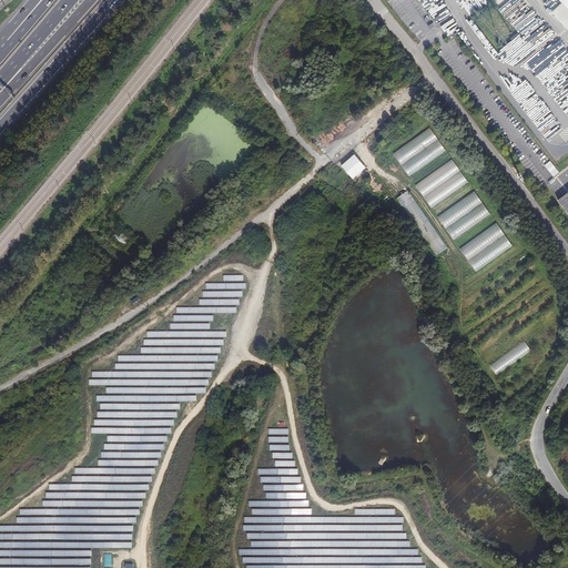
[(567,13),(556,0),(555,0),(547,8),(567,31),(567,13)]
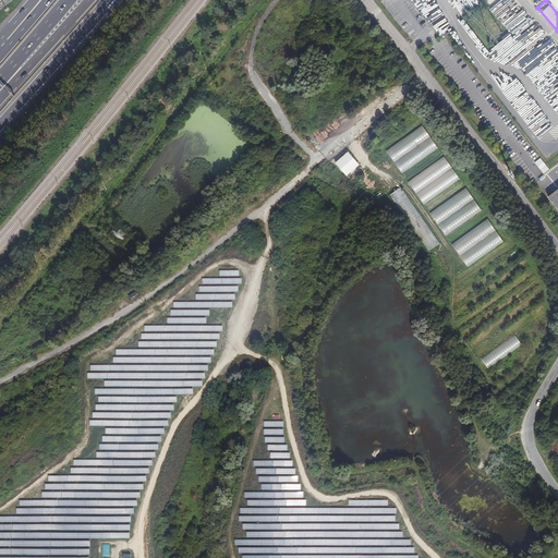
[(557,0),(546,0),(557,13),(557,0)]
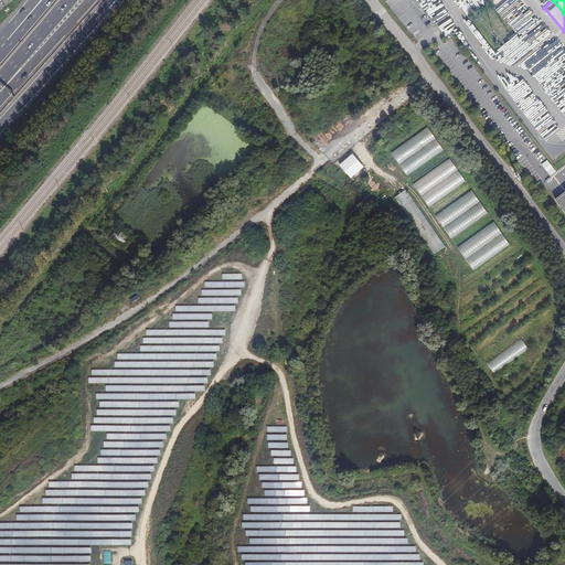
[(452,24),(444,30),(448,38),(457,32),(452,24)]
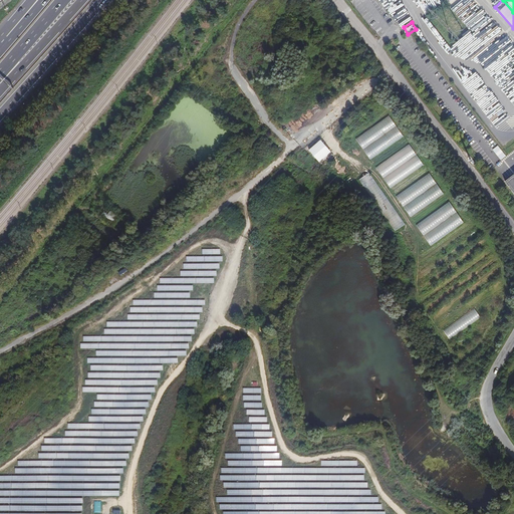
[(468,28),(450,46),(462,58),(476,45),(474,43),(478,39),(468,28)]
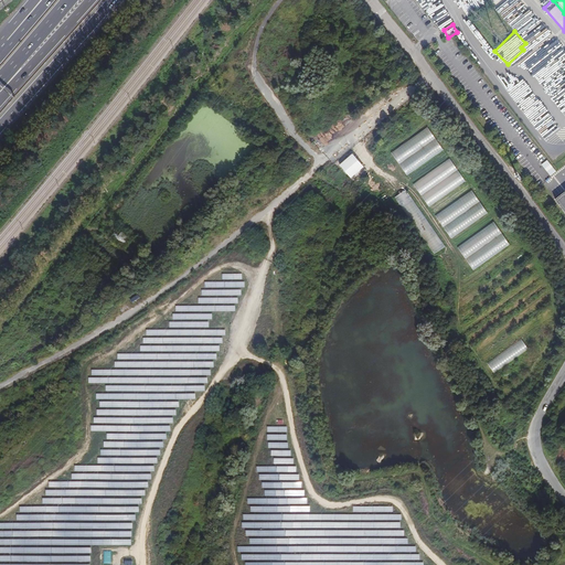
[(532,102),(523,108),(534,125),(543,118),(532,102)]
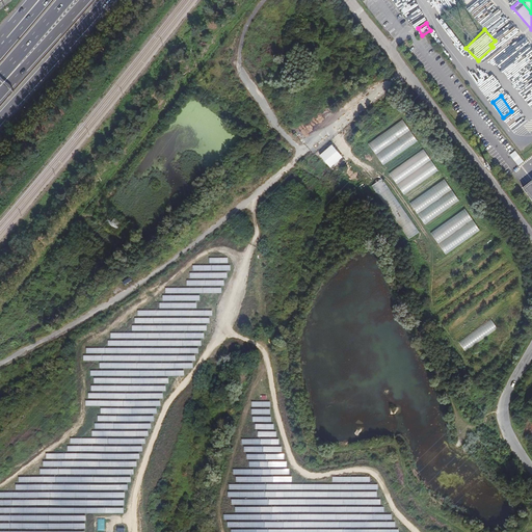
[(326,108),(298,130),(302,136),(331,114),(326,108)]
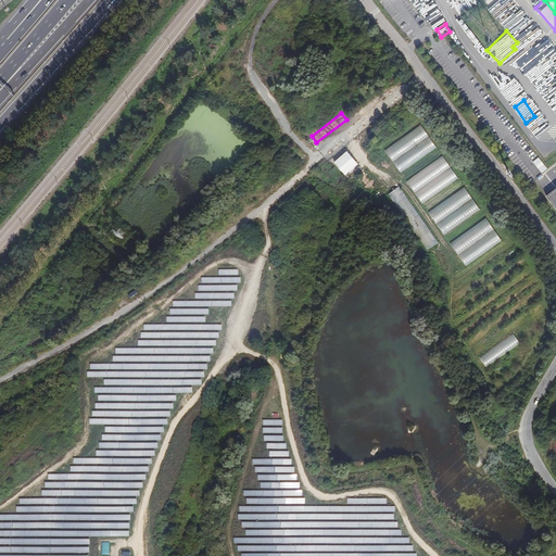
[(507,117),(502,123),(512,134),(517,129),(507,117)]
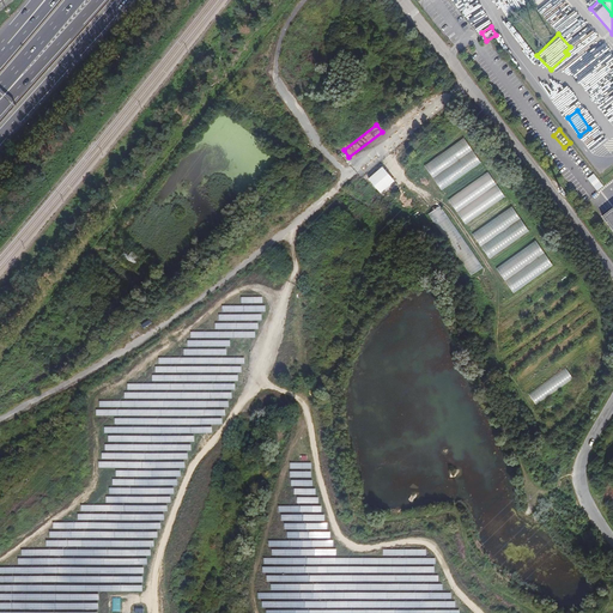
[(582,138),(594,151),(604,141),(592,129),(582,138)]
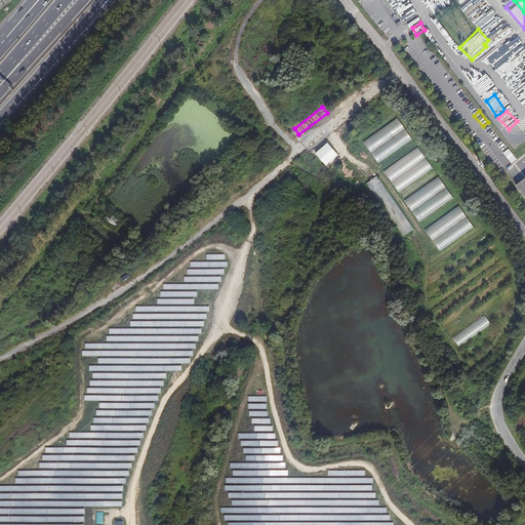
[(364,140),(378,162),(413,139),(399,118),(364,140)]
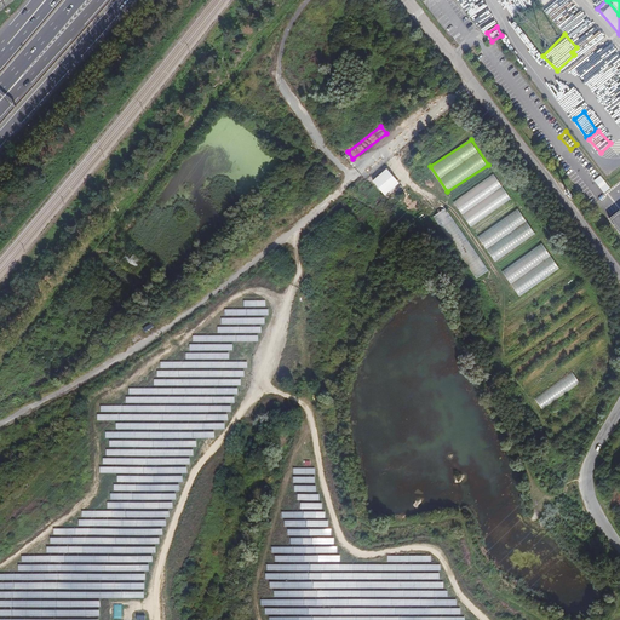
[(603,171),(614,165),(608,154),(597,161),(603,171)]
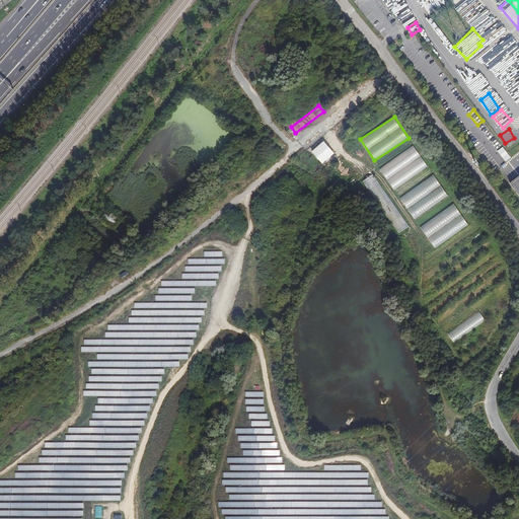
[(323,143),(312,152),(322,163),(334,153),(323,143)]
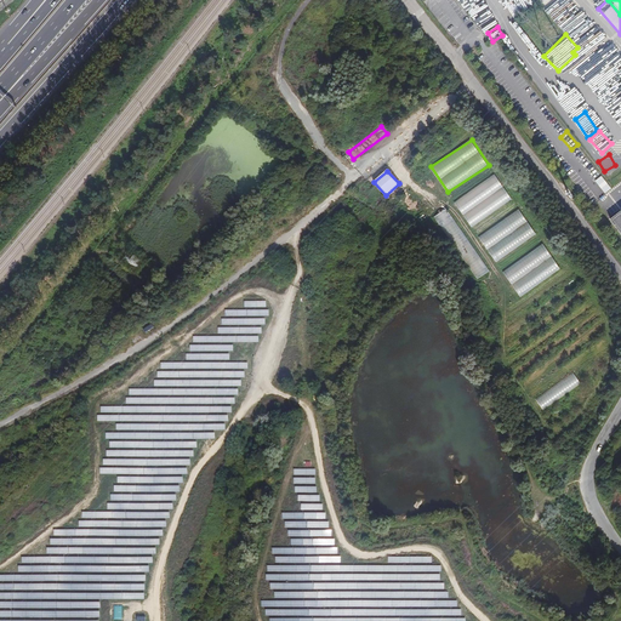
[(455,201),(472,227),(512,200),(495,174),(455,201)]
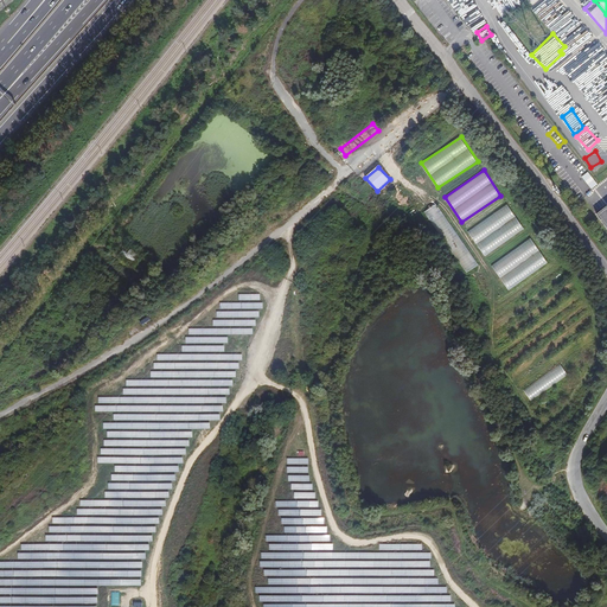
[(485,255),(524,229),(509,204),(468,230),(485,255)]
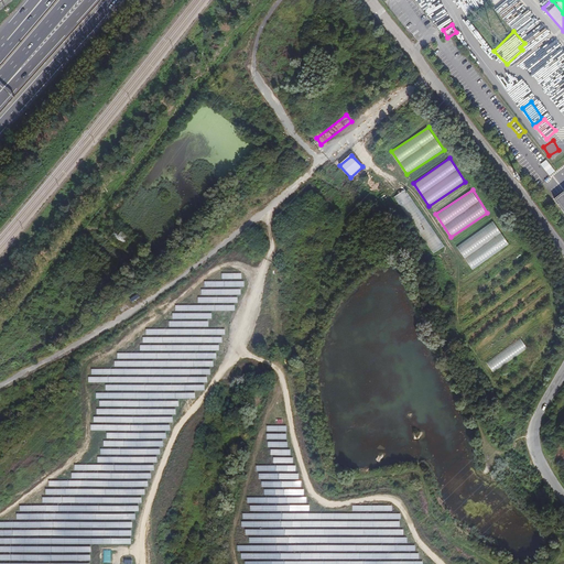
[(563,192),(554,199),(563,213),(563,192)]
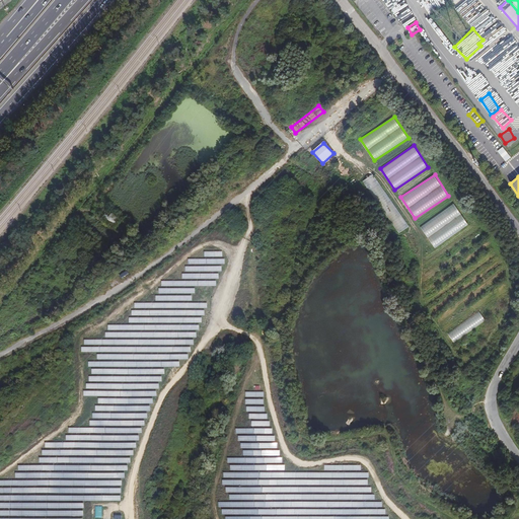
[(435,247),(469,225),(455,204),(421,226),(435,247)]
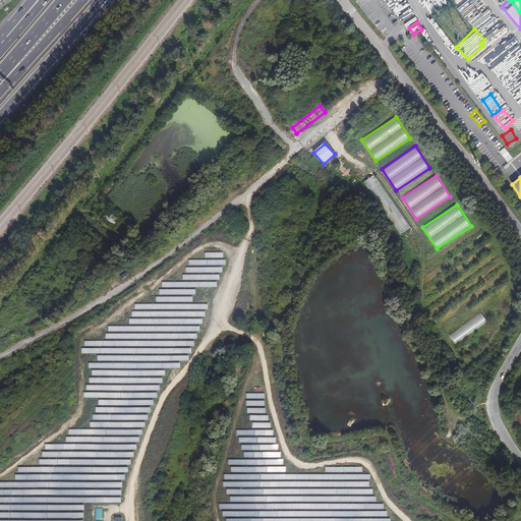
[(457,342),(487,322),(481,312),(474,316),(477,321),(459,332),(459,333),(453,337),(457,342)]
